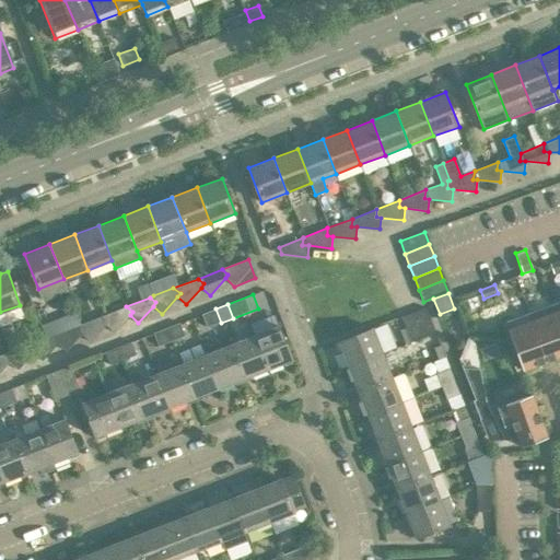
[(126,306),(102,315),(107,321),(105,324),(115,333),(130,315),(132,312),(126,306)]
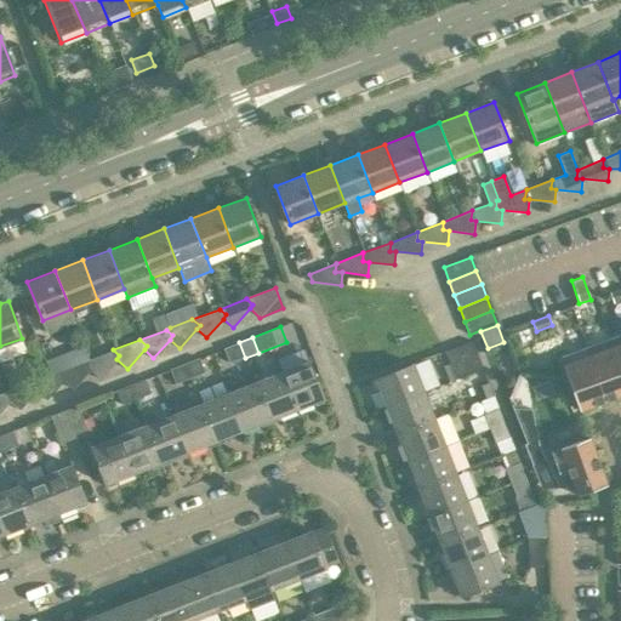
[(483,369),(472,341),(459,347),(468,374),(483,369)]
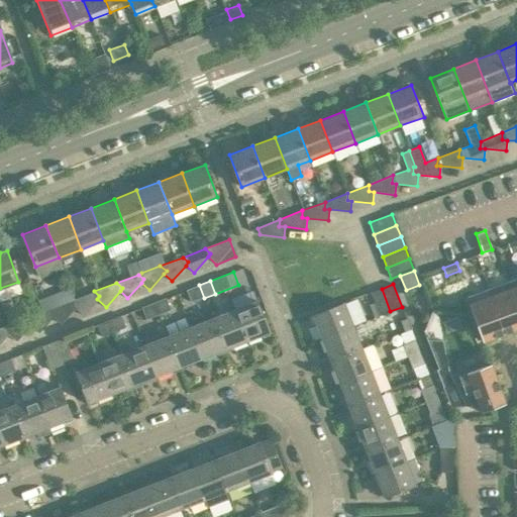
[(204,298),(199,285),(187,290),(192,303),(204,298)]
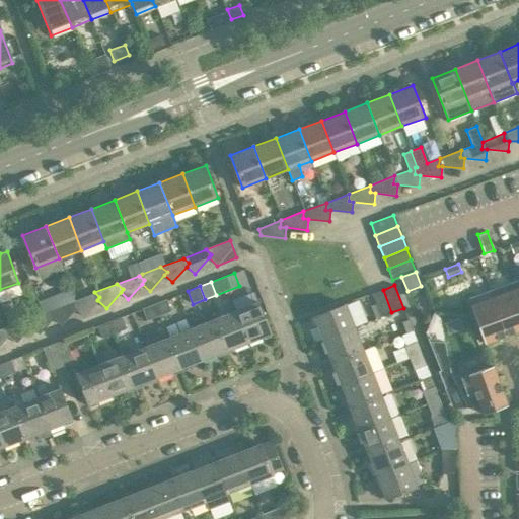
[(375,319),(391,312),(383,290),(371,294),(375,303),(370,305),(375,319)]
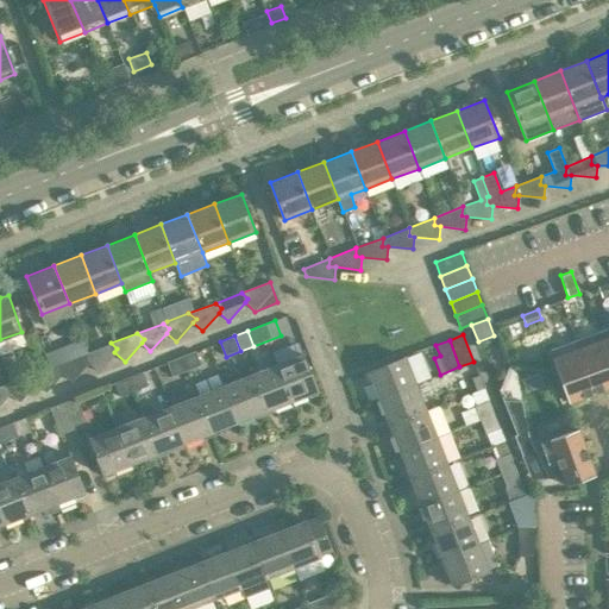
[(595,394),(578,349),(576,340),(550,350),(569,403),(595,394)]
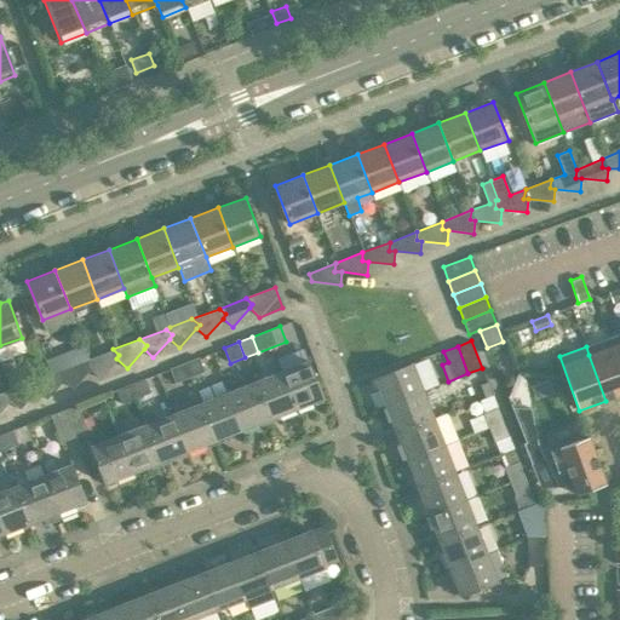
[(619,362),(614,346),(589,355),(606,401),(619,395),(619,362)]
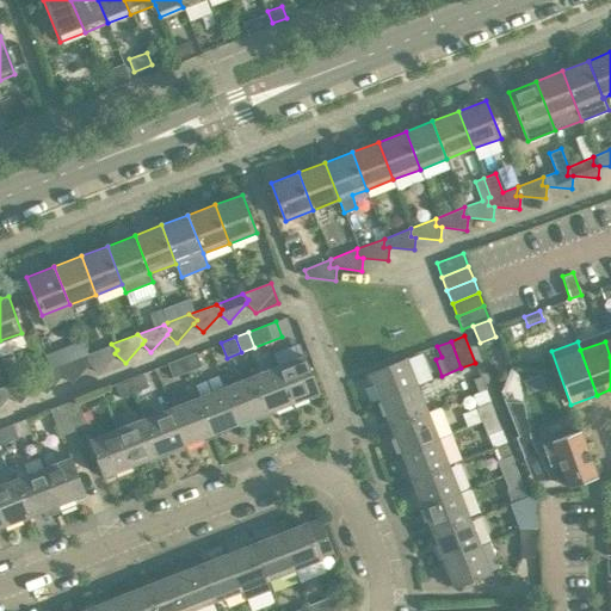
[(111,344),(85,355),(91,360),(88,364),(98,372),(115,353),(117,350),(111,344)]
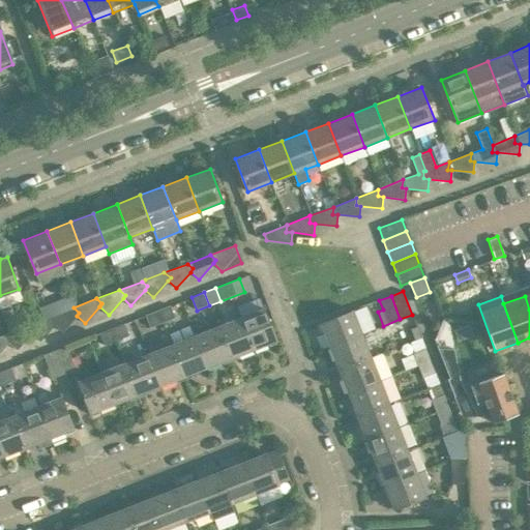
[(170,305),(158,310),(164,323),(175,318),(170,305)]
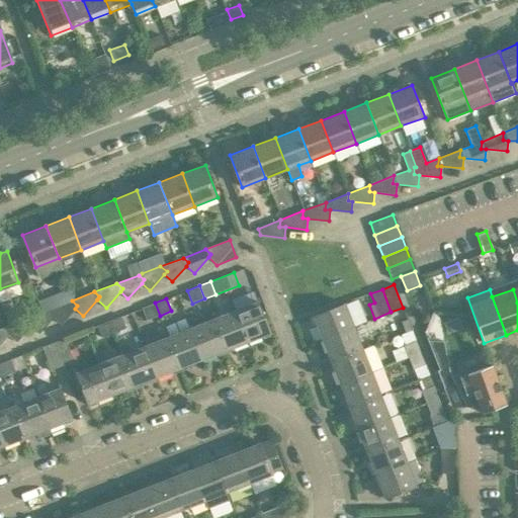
[(72,300),(51,309),(56,314),(53,318),(61,325),(75,309),(77,306),(72,300)]
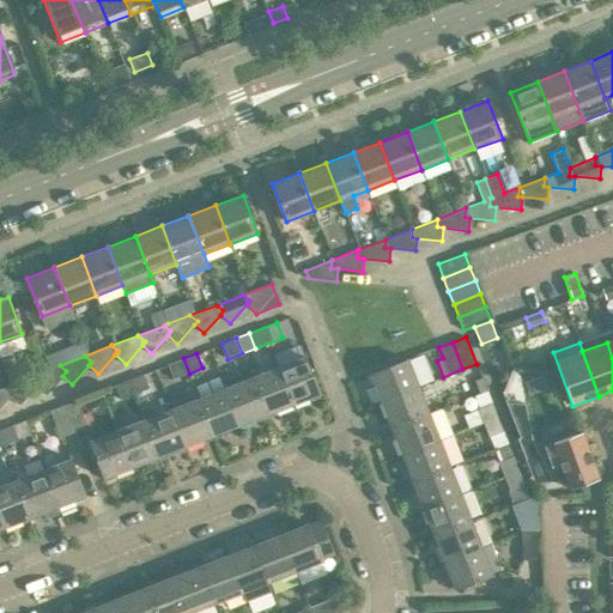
[(305,357),(279,368),(293,404),(320,394),(305,357)]
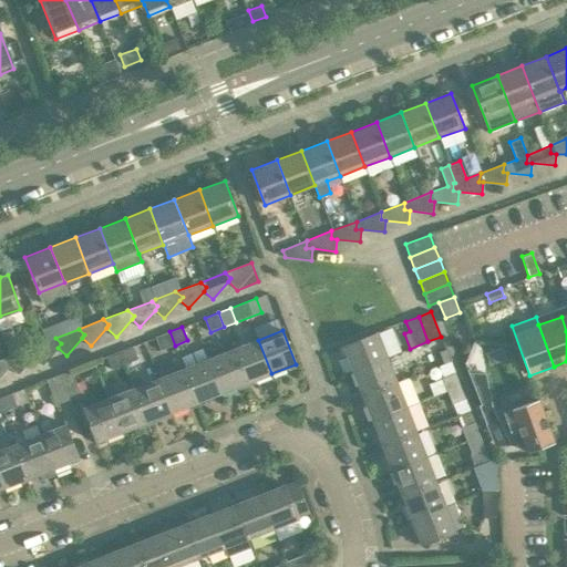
[(156,337),(162,350),(175,346),(169,331),(156,337)]
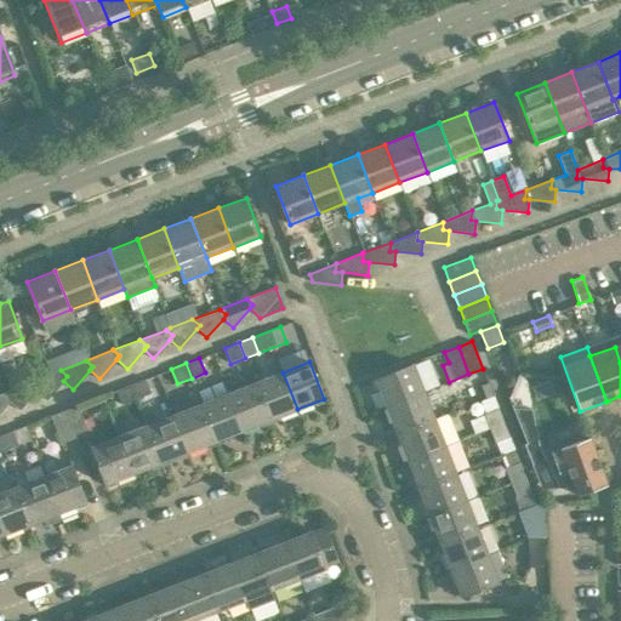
[(376,379),(387,406),(423,392),(412,364),(376,379)]
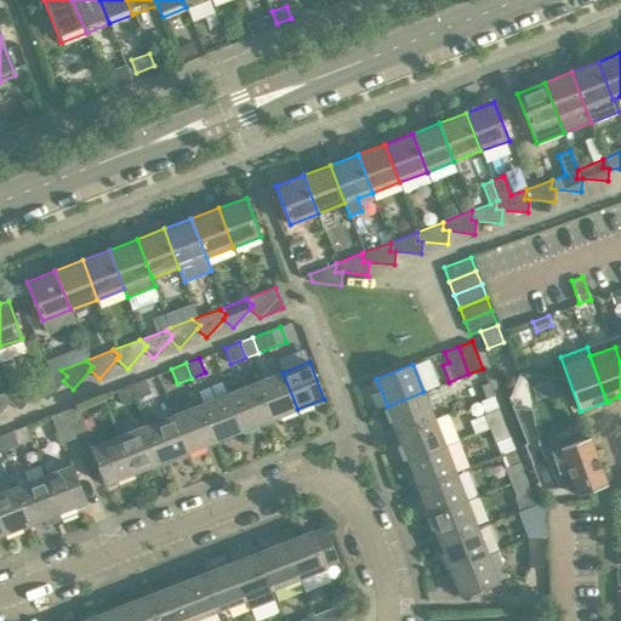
[(61,370),(33,381),(39,386),(36,391),(46,399),(63,381),(67,376),(61,370)]
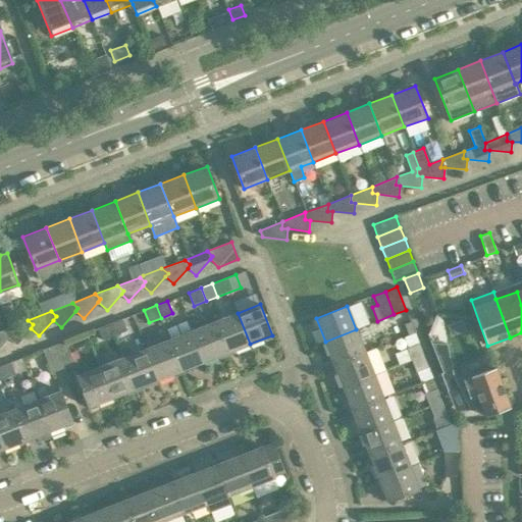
[(226,353),(250,344),(238,313),(214,321),(226,353)]
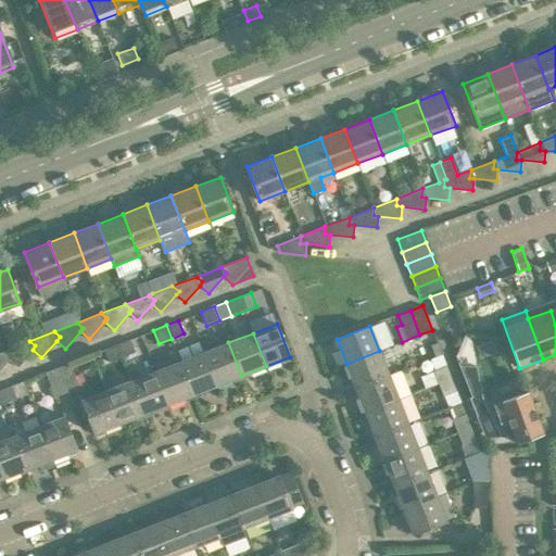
[(118,344),(123,356),(135,352),(130,339),(118,344)]
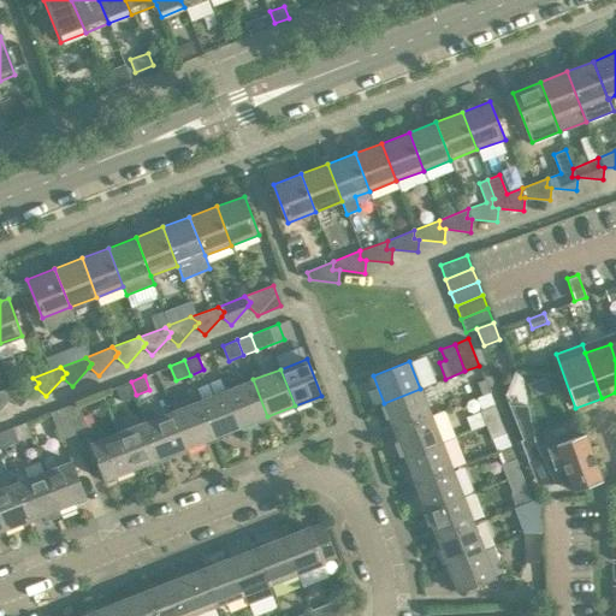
[(19,406),(36,388),(39,383),(33,378),(6,389),(12,394),(10,397),(19,406)]
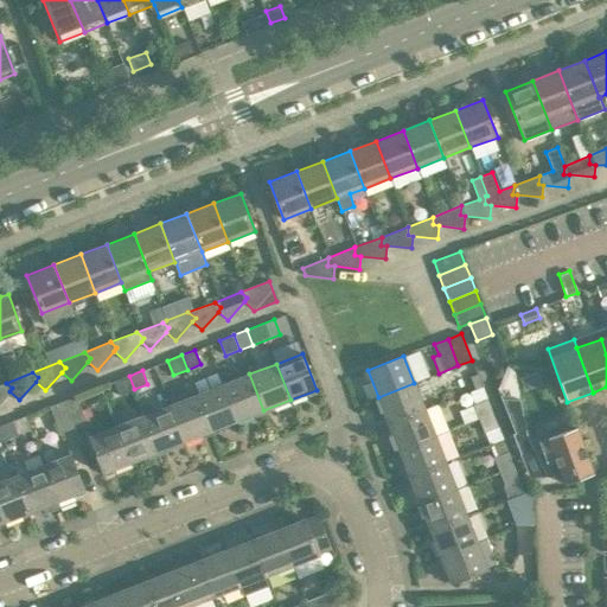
[(249,374),(223,384),(237,421),(263,410),(249,374)]
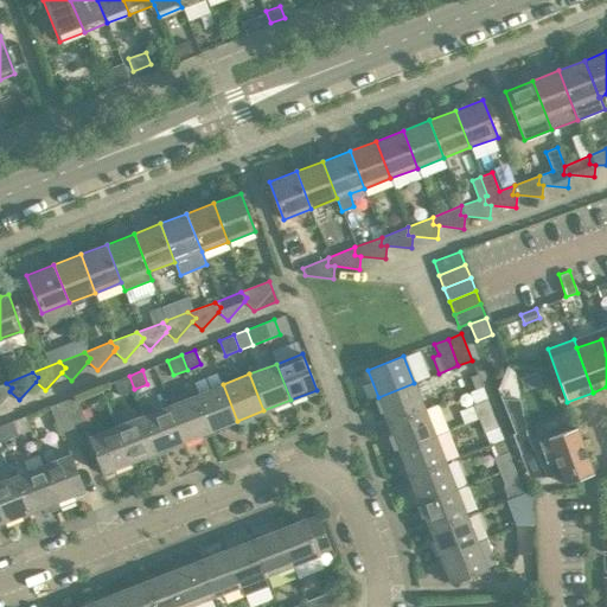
[(475,390),(483,388),(477,374),(470,377),(474,389),(475,390)]
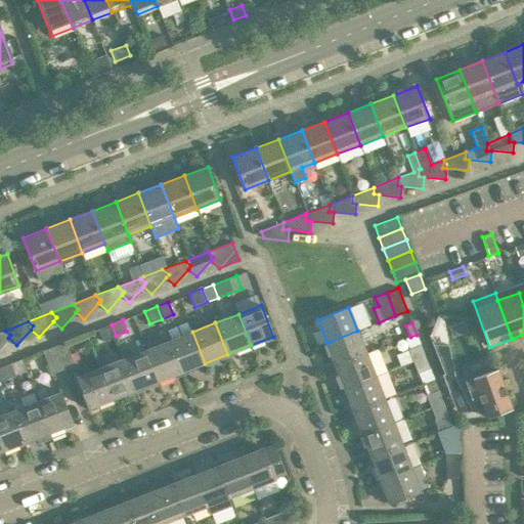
[(116,336),(112,324),(99,329),(103,341),(116,336)]
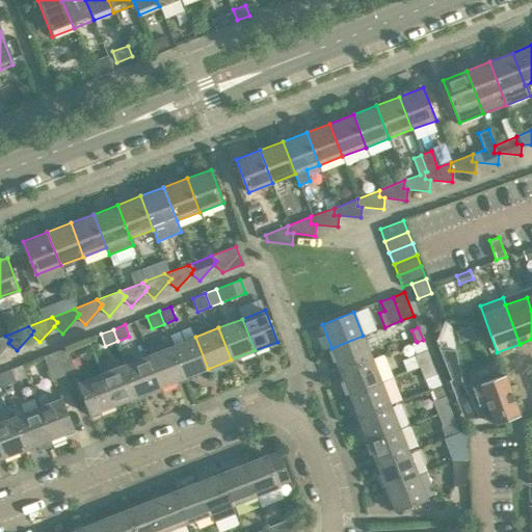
[(0,352),(8,343),(10,340),(5,336),(0,337),(0,352)]
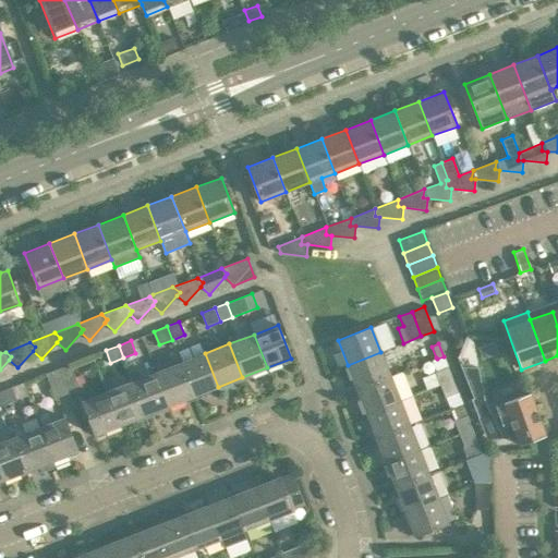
[(348,365),(358,390),(391,377),(380,352),(348,365)]
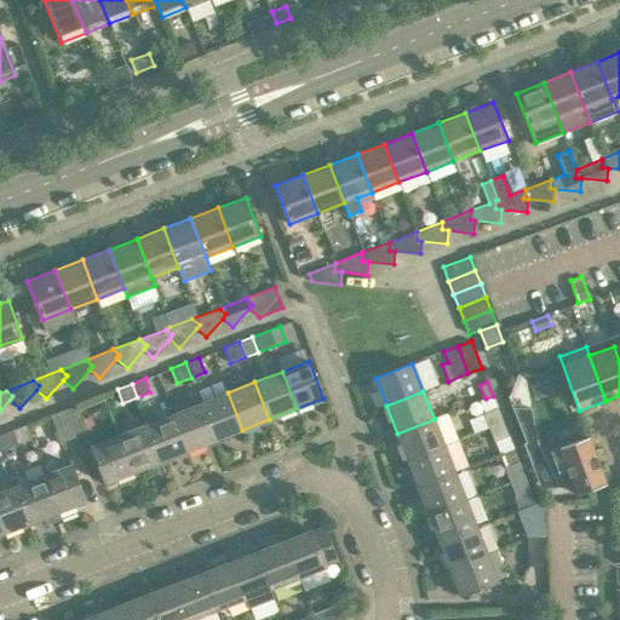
[(228,392),(201,403),(216,440),(242,430),(228,392)]
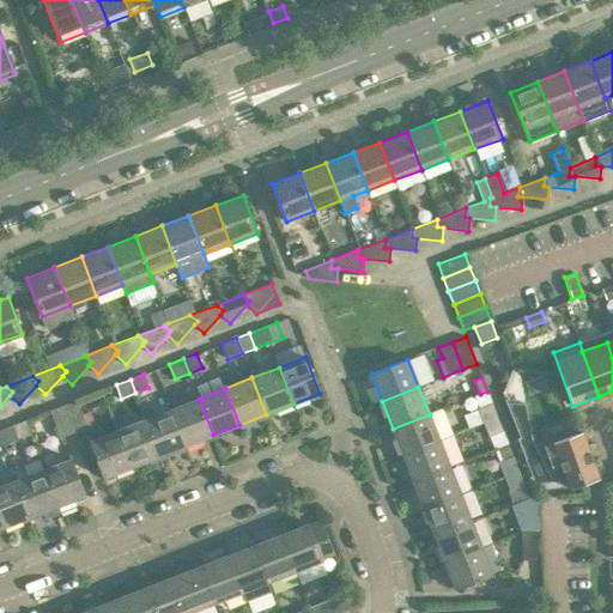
[(199,399),(171,408),(186,445),(213,435),(199,399)]
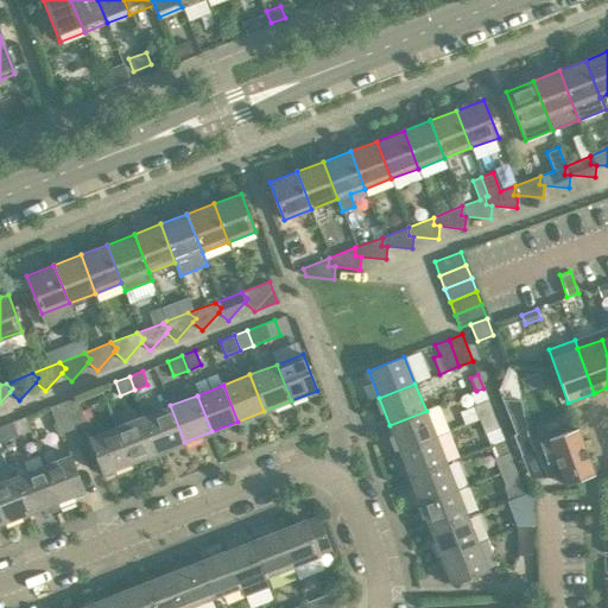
[(64,401),(75,429),(87,424),(76,397),(64,401)]
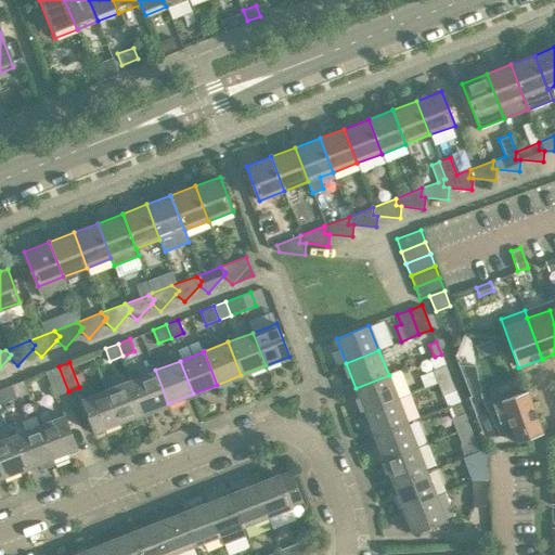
[(438,383),(451,378),(446,365),(433,371),(438,383)]
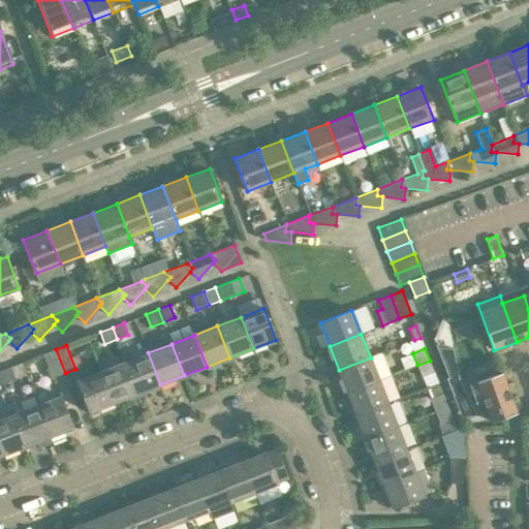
[(453,348),(437,348),(447,374),(445,375),(454,397),(464,393),(460,381),(453,348)]
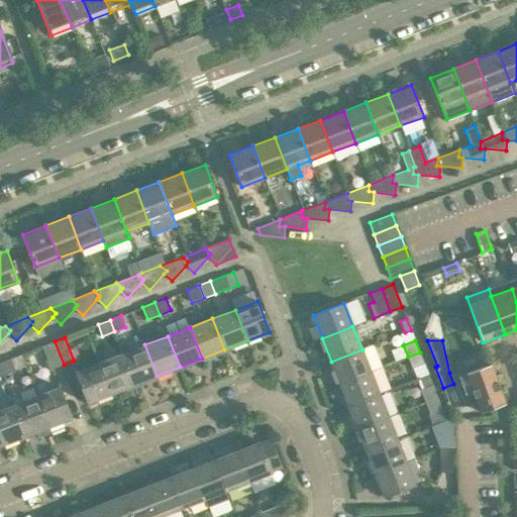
[(64,365),(55,341),(43,345),(53,369),(64,365)]
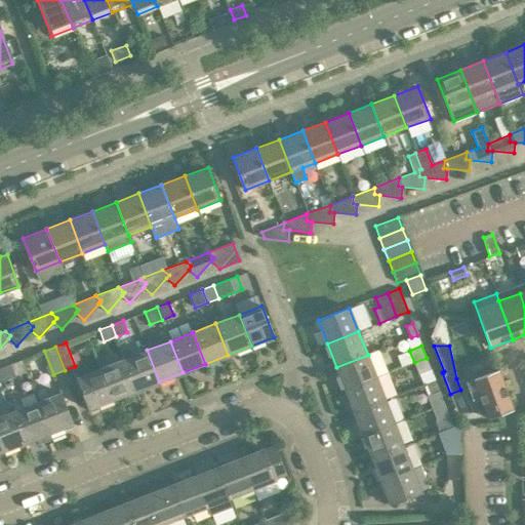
[(147,350),(133,355),(130,347),(120,351),(123,359),(124,359),(136,391),(159,381),(147,350)]
